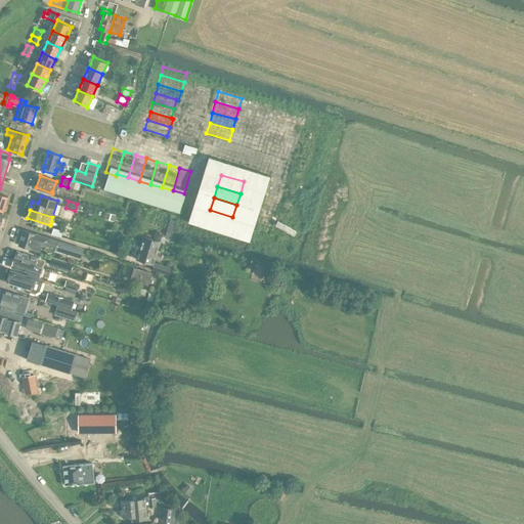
[(210,210),(207,222),(229,229),(232,217),(210,210)]
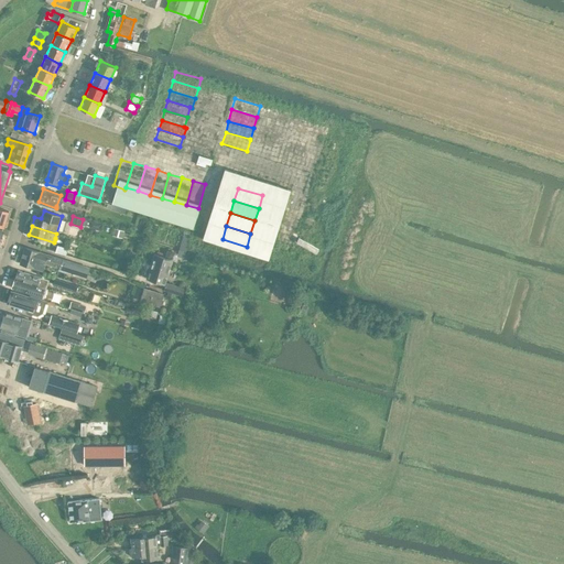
[(56,252),(65,256),(67,249),(57,246),(56,252)]
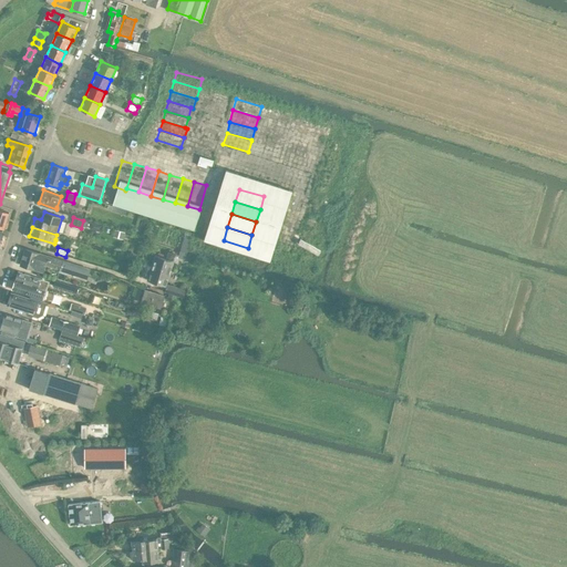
[(60,269),(59,271),(86,280),(90,269),(48,256),(39,253),(24,249),(20,265),(34,269),(43,272),(45,265),(60,269)]
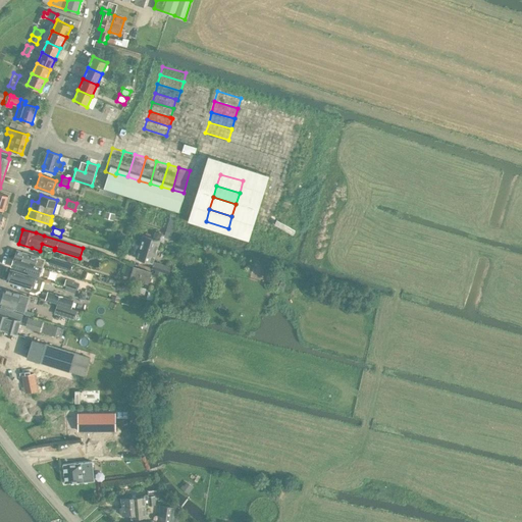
[(144,235),(141,243),(157,249),(159,240),(161,233),(155,231),(154,238),(144,235)]
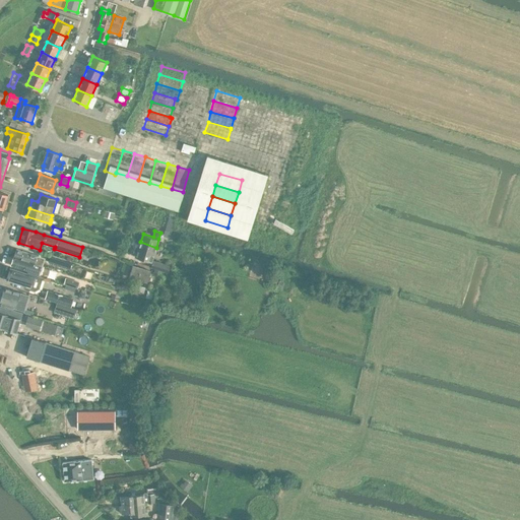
[(153,256),(156,248),(140,242),(136,257),(151,262),(152,256),(153,256)]
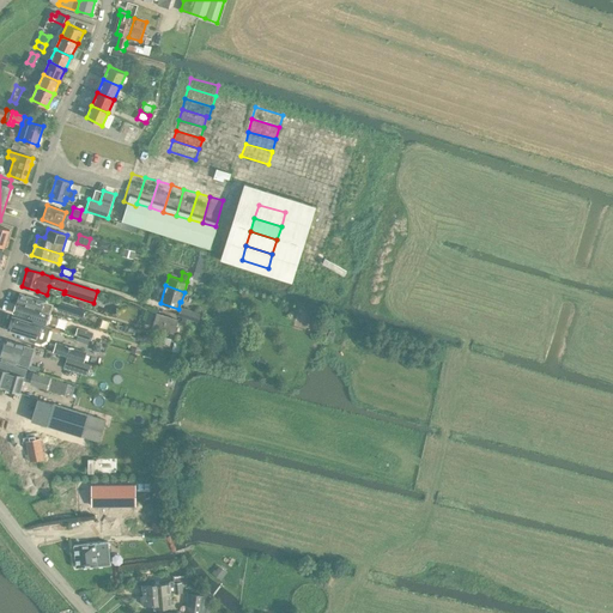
[(19,293),(17,302),(41,309),(43,301),(19,293)]
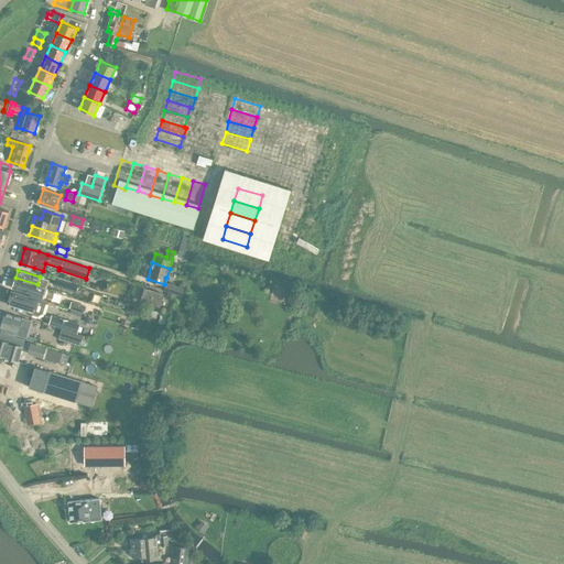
[(15,278),(12,288),(35,294),(43,296),(46,288),(38,284),(15,278)]
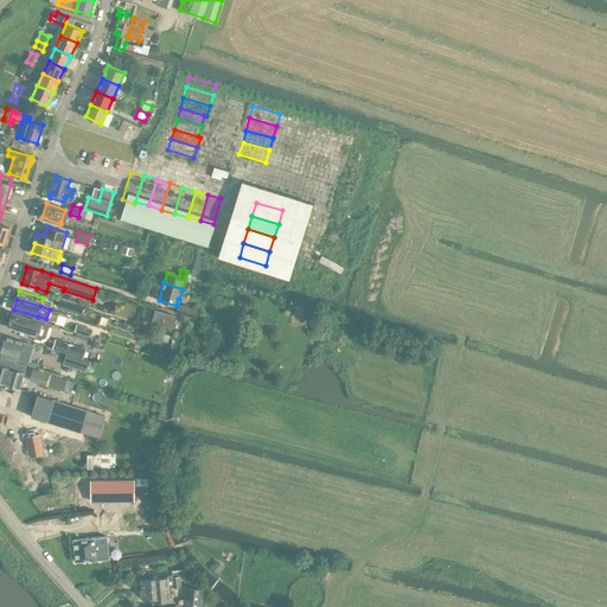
[(179,305),(177,312),(187,315),(191,317),(193,308),(190,307),(179,305)]
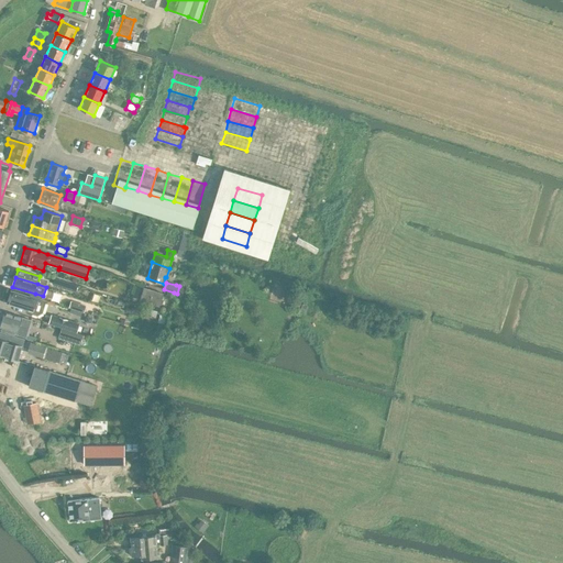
[(140,300),(158,306),(163,294),(143,288),(140,300)]
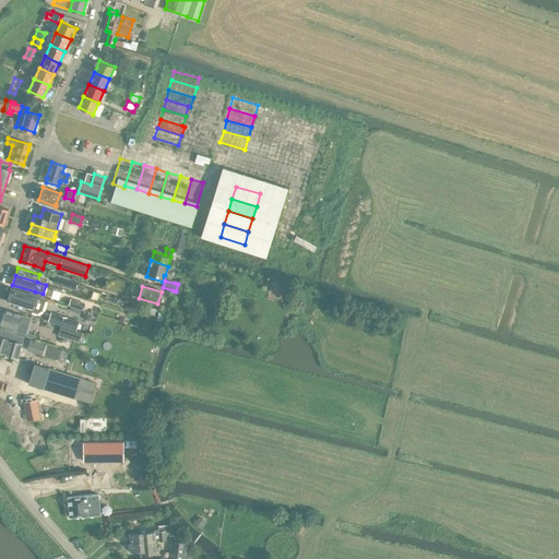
[(8,300),(26,307),(25,309),(35,312),(37,313),(42,310),(46,298),(30,294),(30,295),(11,289),(8,300)]
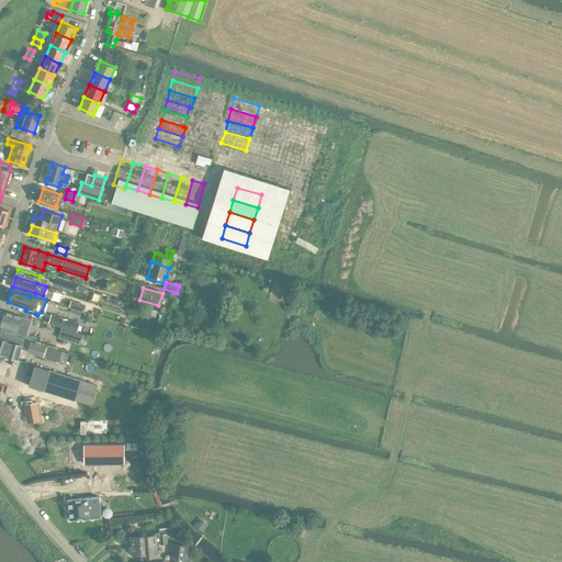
[(71,300),(69,306),(83,311),(86,304),(71,300)]
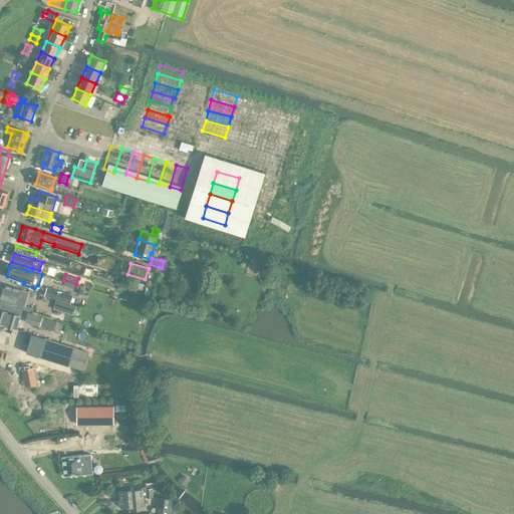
[(2,292),(18,297),(26,299),(28,292),(4,284),(2,292)]
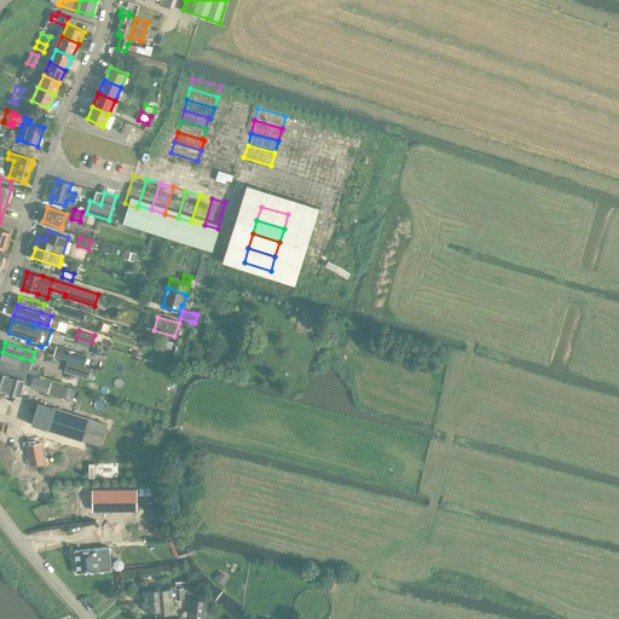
[(53,356),(65,359),(85,365),(88,356),(57,345),(53,356)]
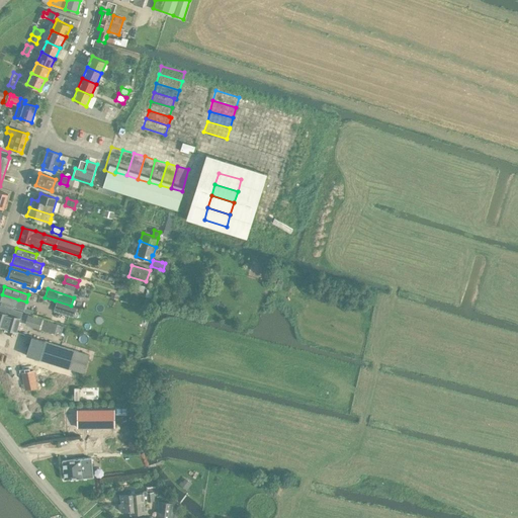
[(2,294),(0,299),(0,301),(19,309),(23,310),(26,301),(18,299),(2,294)]
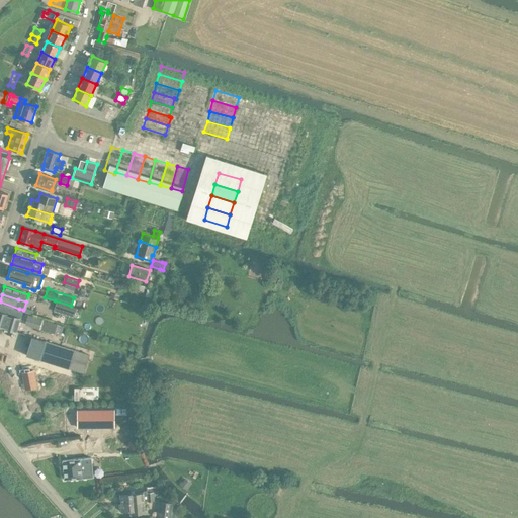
[(74,317),(76,308),(71,306),(57,301),(54,311),(74,317)]
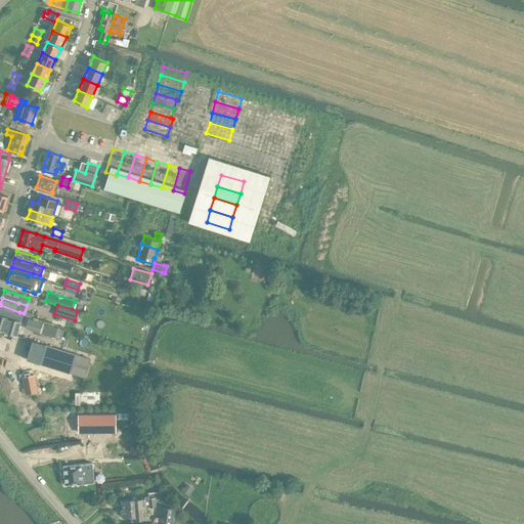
[(0,318),(20,324),(23,314),(10,311),(0,307),(0,318)]
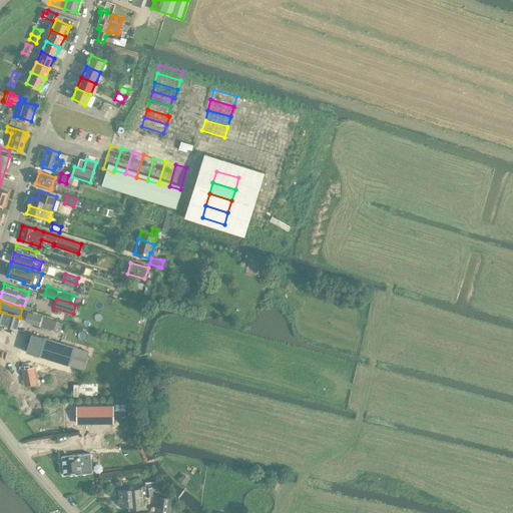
[(0,312),(0,324),(16,329),(20,318),(0,312)]
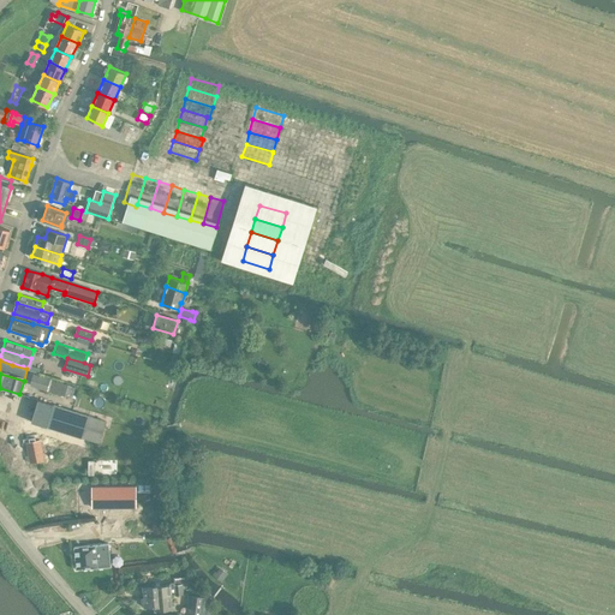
[(46,389),(46,390),(71,398),(73,387),(34,375),(30,384),(46,389)]
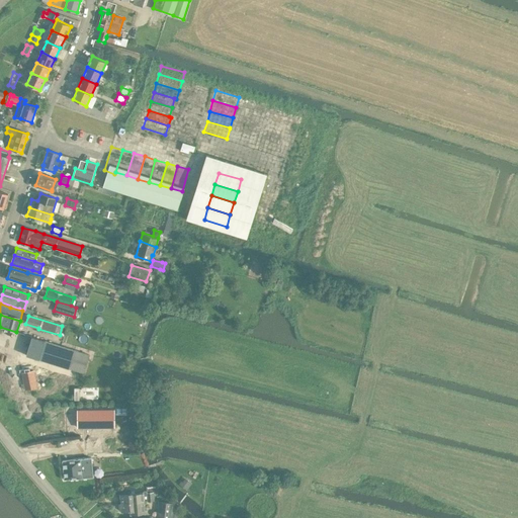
[(26,355),(30,356),(84,372),(89,355),(31,337),(26,355)]
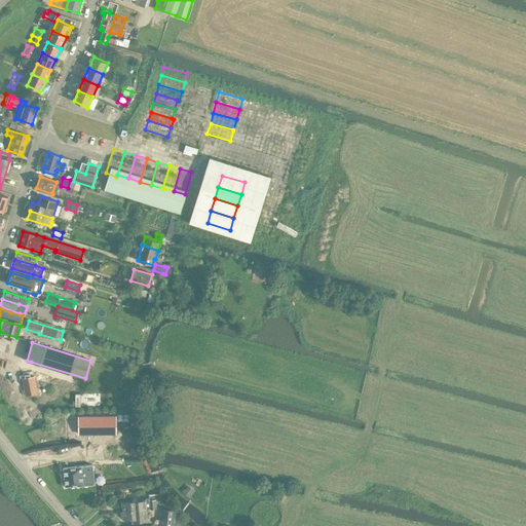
[(20,362),(27,399),(38,395),(31,362),(27,361),(20,362)]
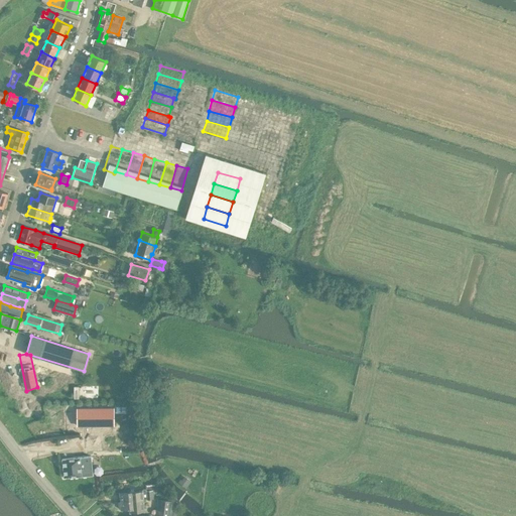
[(77,408),(78,426),(115,426),(115,408),(77,408)]
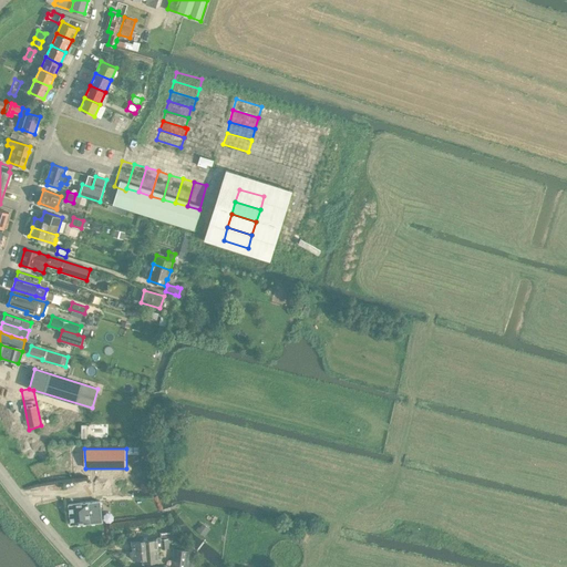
[(69,504),(69,509),(70,516),(71,525),(101,522),(99,501),(69,504)]
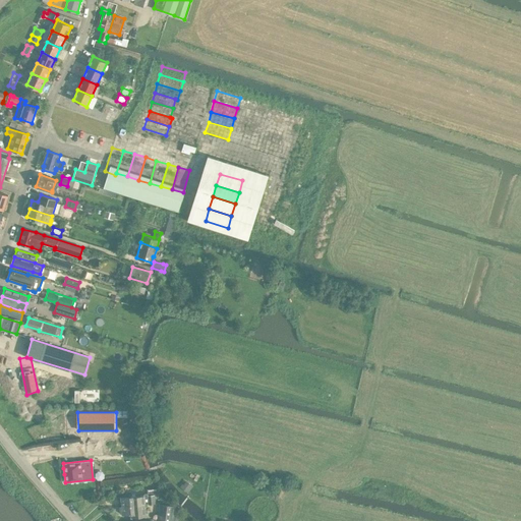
[(181,484),(180,486),(188,493),(193,485),(186,480),(183,484),(182,483),(181,484)]
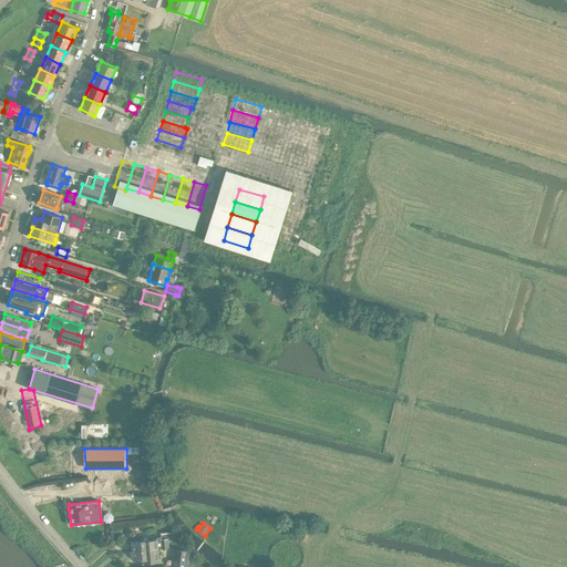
[(172,531),(161,532),(161,538),(162,548),(168,547),(167,538),(173,538),(172,531)]
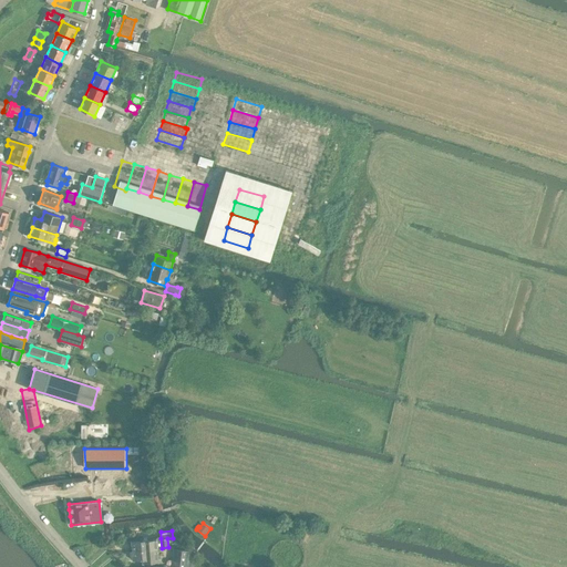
[(161,538),(132,540),(133,550),(157,548),(162,548),(161,538)]
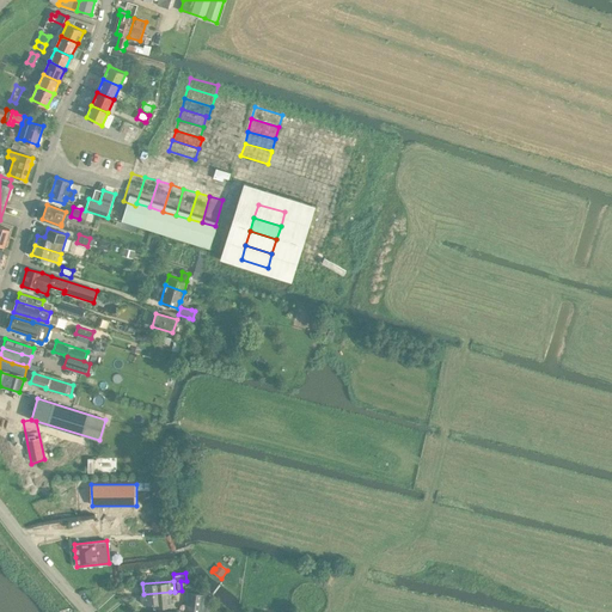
[(144,594),(144,605),(154,604),(154,607),(171,606),(170,592),(144,594)]
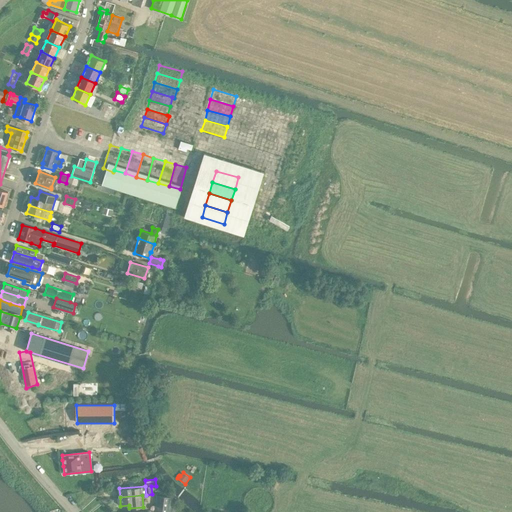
[(159,496),(157,511),(170,511),(172,498),(159,496)]
